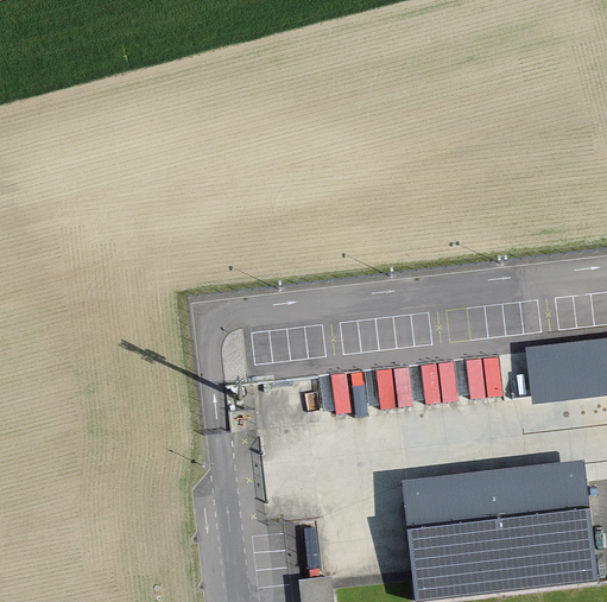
[(606,336),(525,347),(531,406),(606,397),(606,336)]
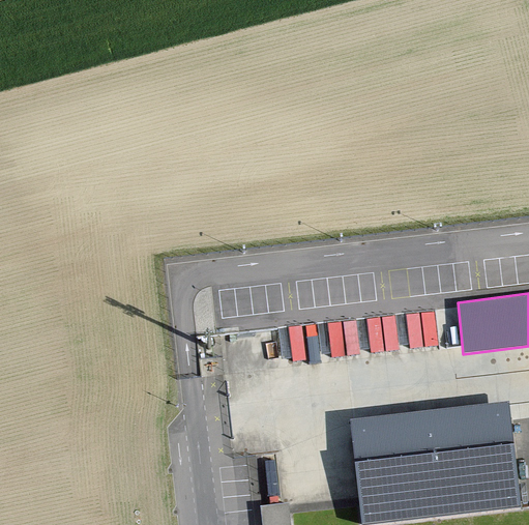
[(407,303),(408,338),(436,337),(435,302),(407,303)]
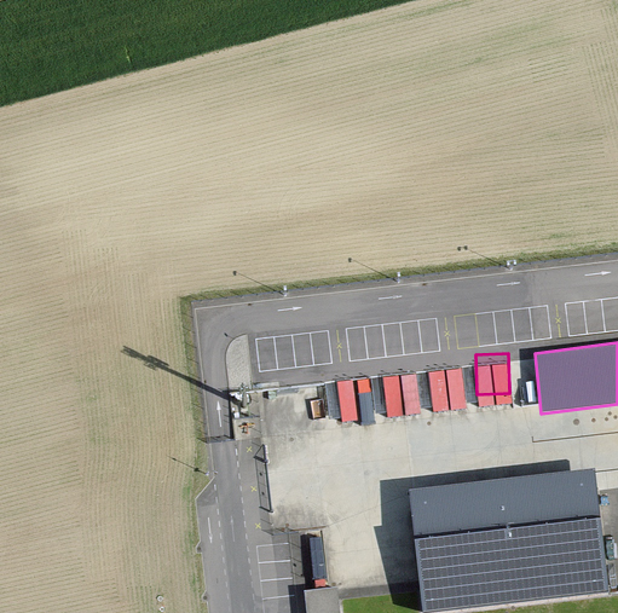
[(432,360),(431,397),(461,398),(462,362),(432,360)]
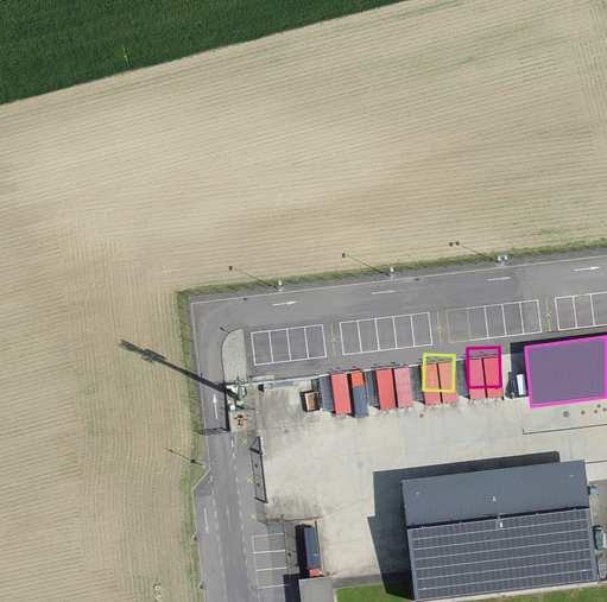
[(416,601),(455,601),(604,583),(588,458),(400,482),(416,601)]
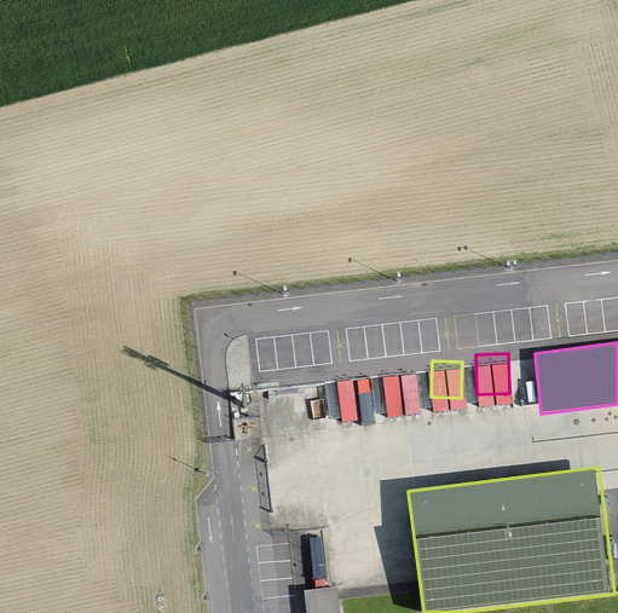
[(339,612),(336,585),(302,590),(305,612),(339,612)]
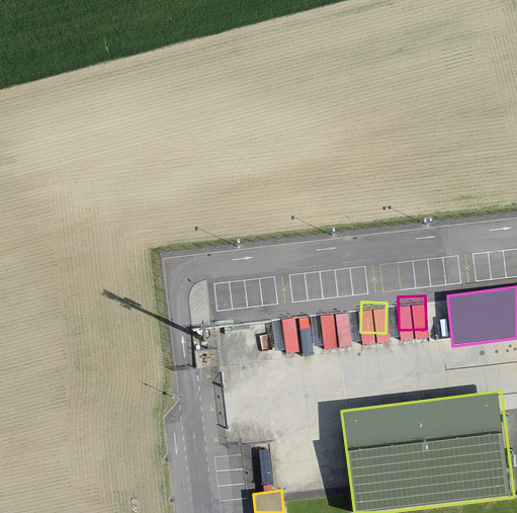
All buildings are outlined.
